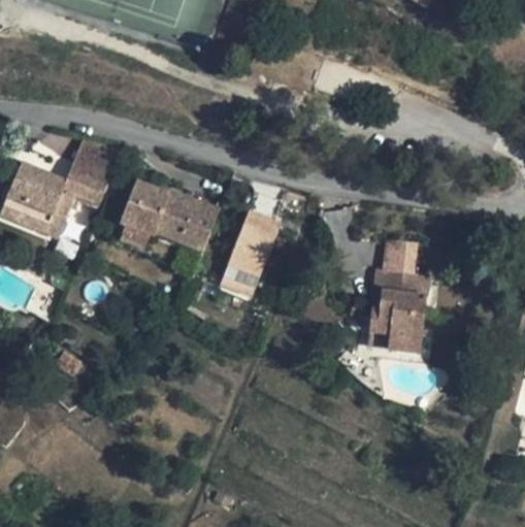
[(108,179),(72,163),(64,182),(20,164),(0,213),(0,217),(58,239),(74,197),(97,205),(108,179)]
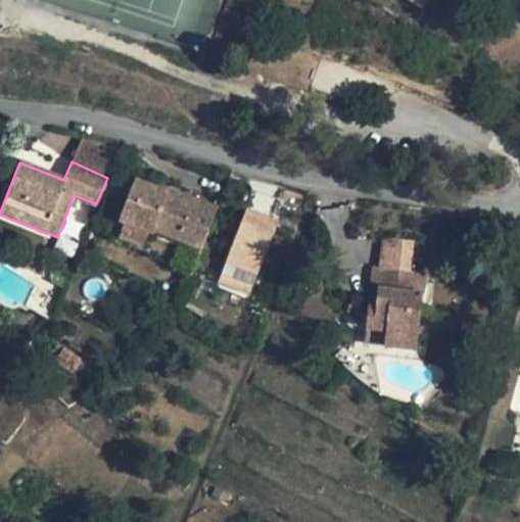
[(168,194),(133,181),(119,221),(123,223),(145,231),(151,234),(152,232),(200,250),(207,231),(216,209),(191,200),(168,191),(168,194)]
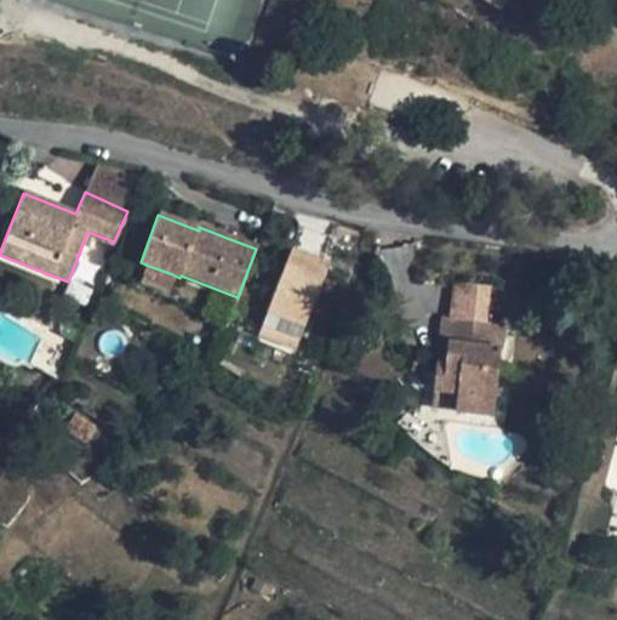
[(327,266),(290,252),(257,336),(293,351),(303,328),(327,266)]
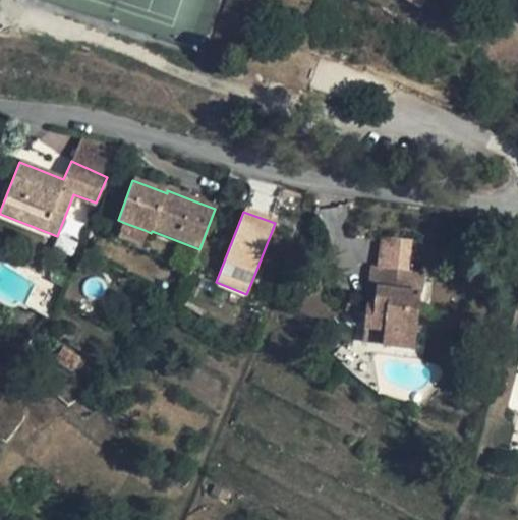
[(145,230),(122,222),(117,236),(139,245),(145,230)]
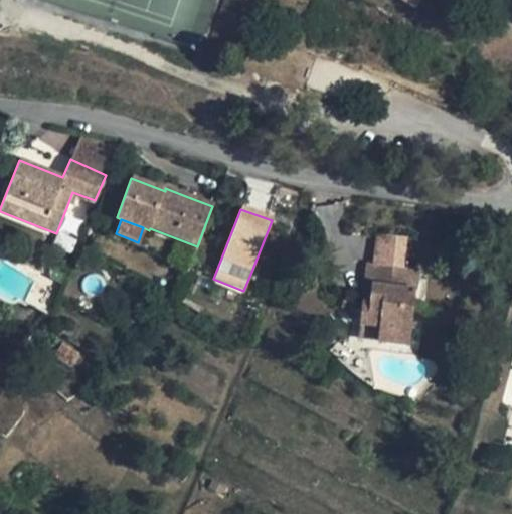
[(416,270),(366,264),(364,286),(371,287),(370,297),(363,296),(357,339),(407,344),(416,270)]
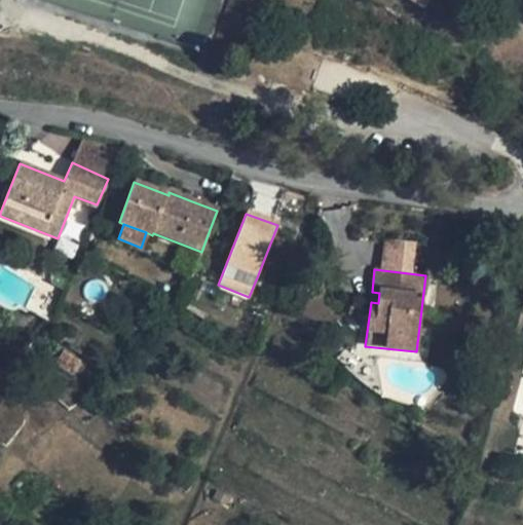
[(66,278),(48,270),(51,285),(61,290),(66,278)]
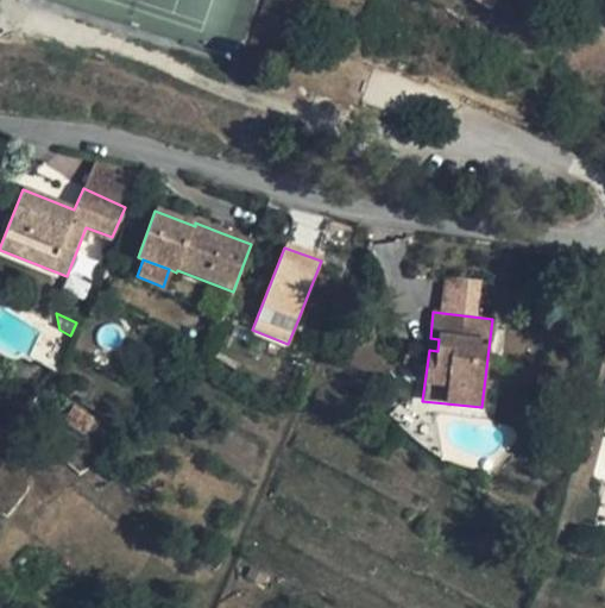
[(439,339),(430,338),(429,350),(438,351),(439,339)]
